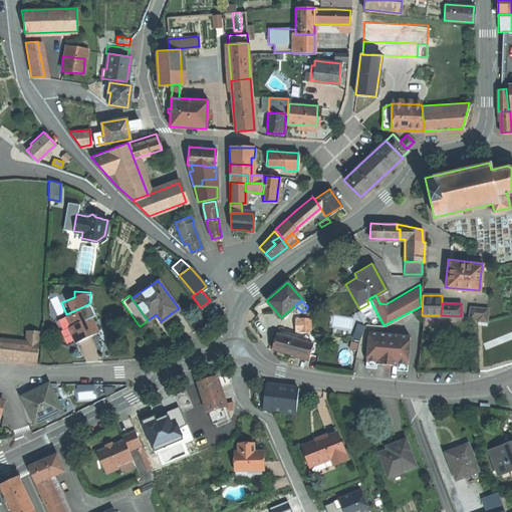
[(66,314),(71,324),(68,325),(75,340),(86,335),(96,331),(89,316),(93,315),(93,314),(88,304),(66,314)]
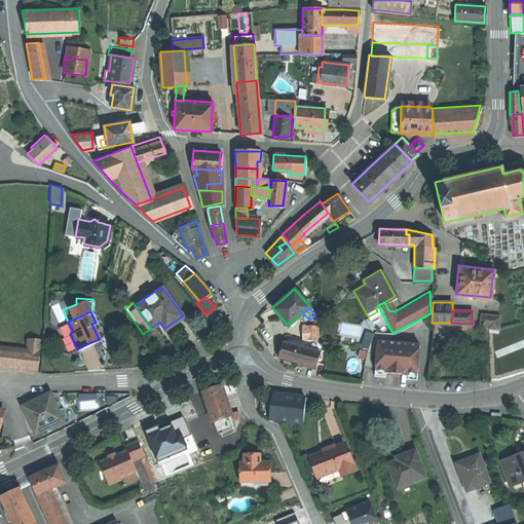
[(477,312),(476,324),(484,324),(487,325),(488,313),(477,312)]
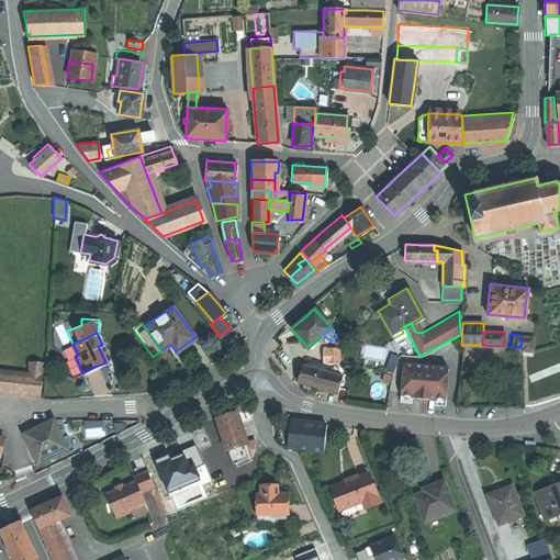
[(521,347),(517,346),(517,349),(528,349),(529,336),(522,335),(521,347)]
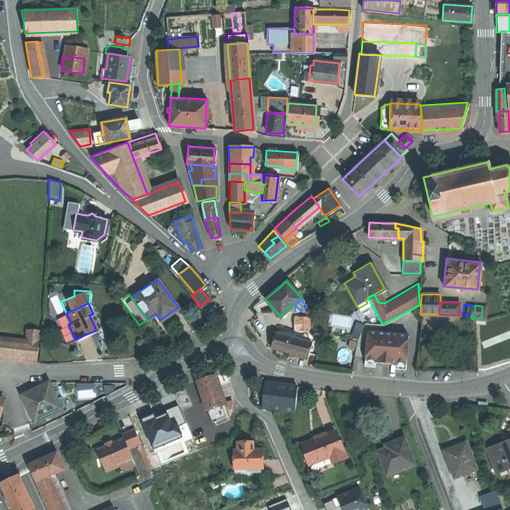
[(295,330),(307,330),(307,315),(295,314),(295,330)]
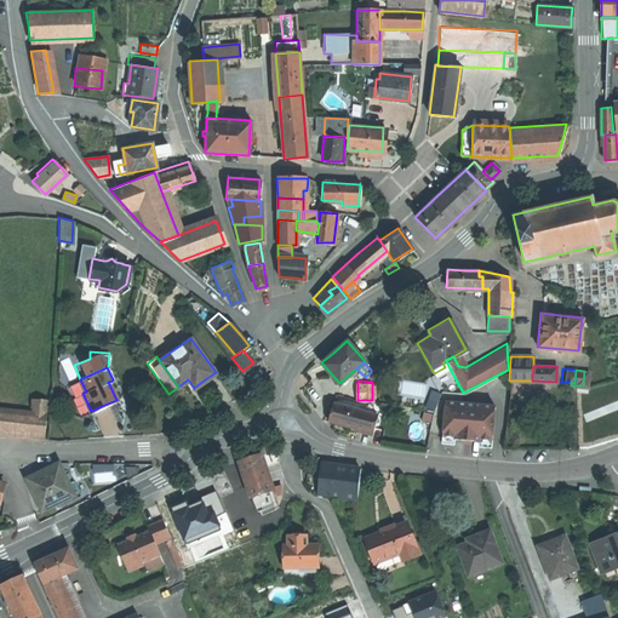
[(431,407),(435,392),(428,390),(424,406),(431,407)]
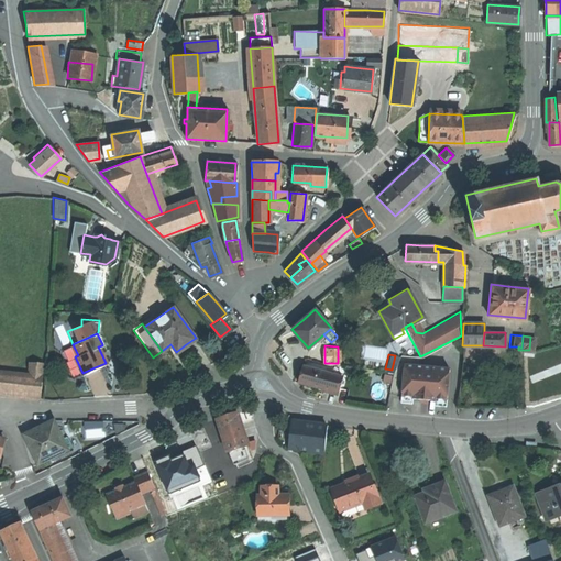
[(449,367),(404,363),(400,394),(411,395),(411,397),(422,398),(435,399),(435,397),(446,398),(449,367)]
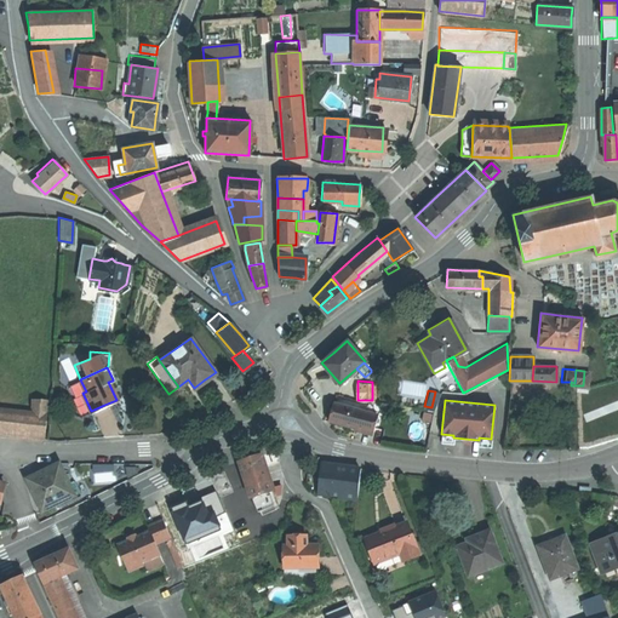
[(0,431),(44,438),(46,401),(34,401),(34,411),(0,406),(0,431)]
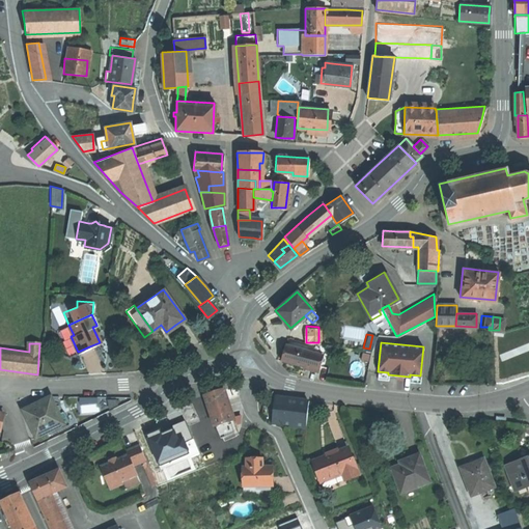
[(323,354),(284,343),(280,360),(295,363),(318,369),(323,354)]
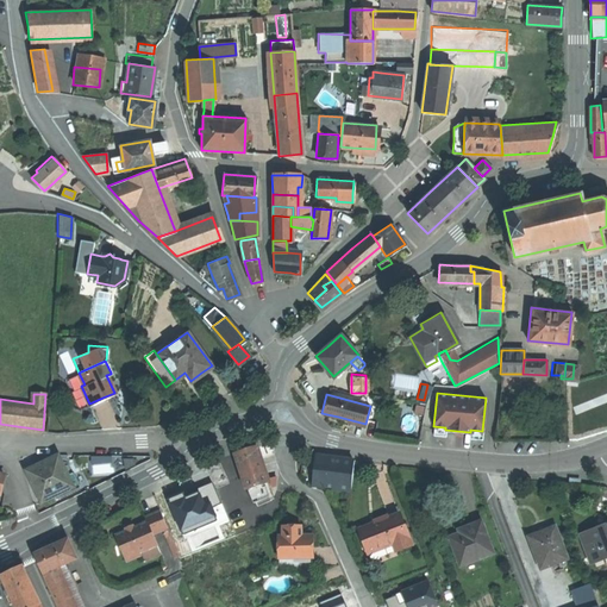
[(245,449),(235,452),(246,488),(249,487),(268,481),(257,445),(245,449)]
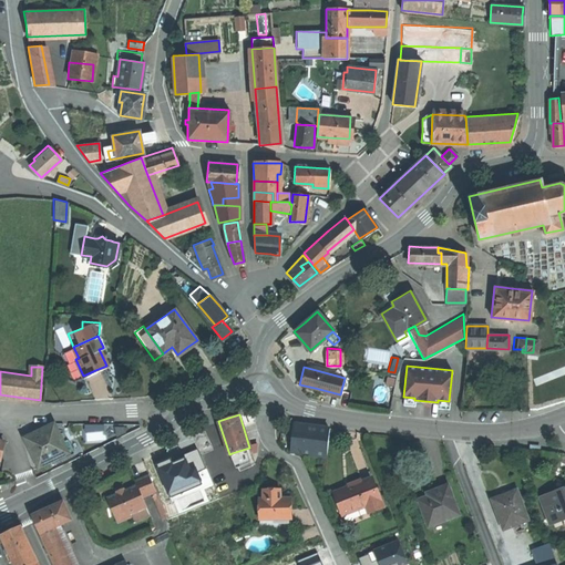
[(85,439),(105,437),(104,421),(84,423),(85,439)]
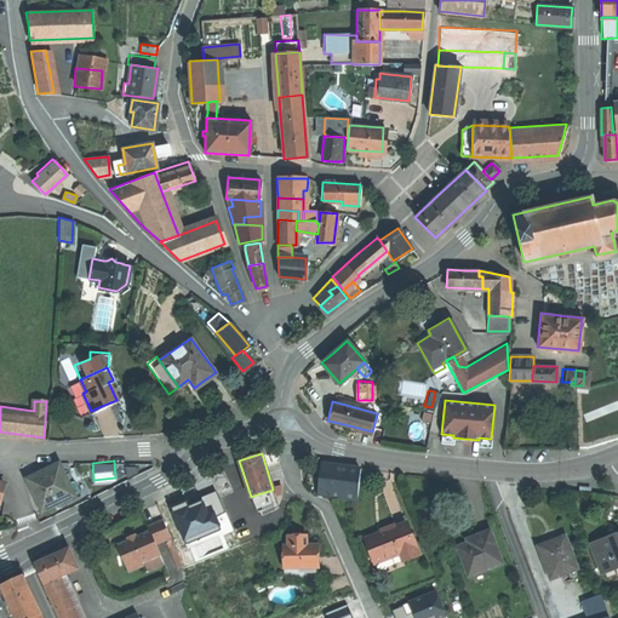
[(58,462),(26,478),(40,510),(58,502),(74,495),(58,462)]
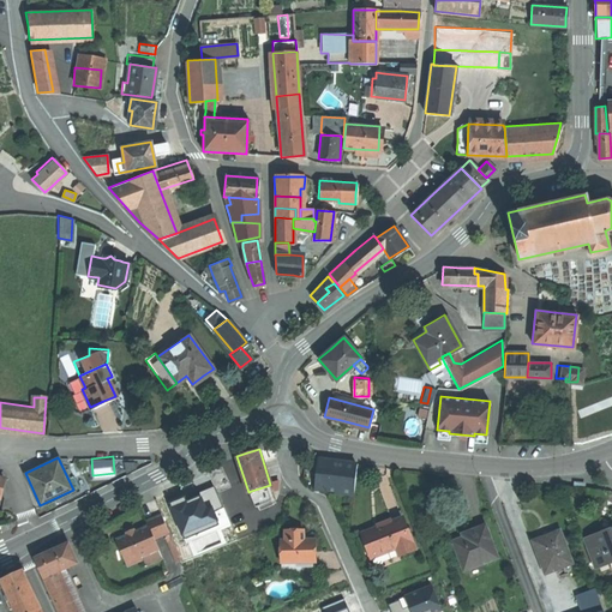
[(352,493),(355,463),(335,461),(317,459),(313,489),(347,492),(352,493)]
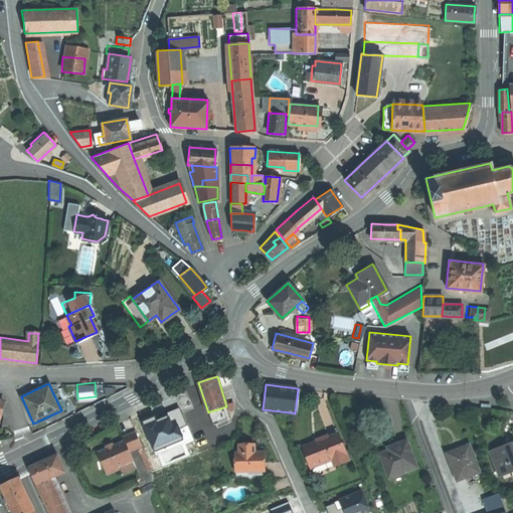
[(230,417),(226,406),(210,411),(214,422),(230,417)]
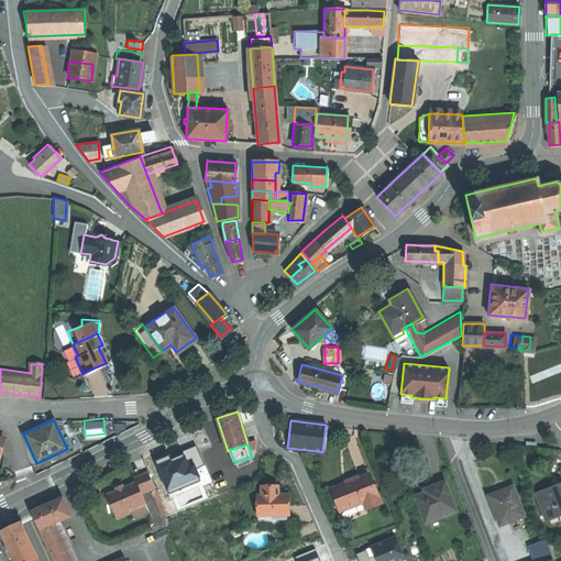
[(123,486),(106,494),(116,517),(130,512),(129,508),(144,502),(141,493),(154,486),(147,470),(133,476),(135,482),(123,486)]
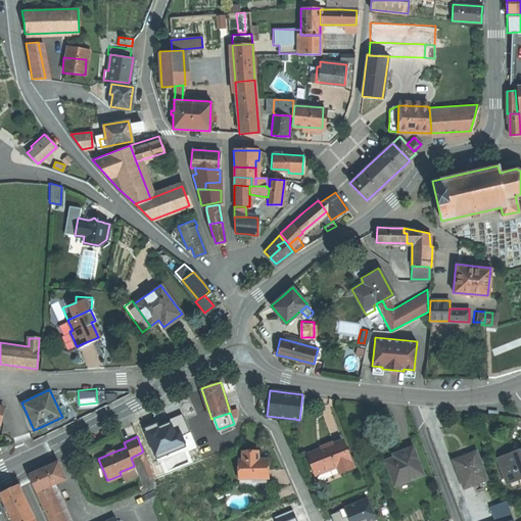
[(325,446),(309,453),(317,473),(337,464),(340,471),(353,466),(342,439),(325,446)]
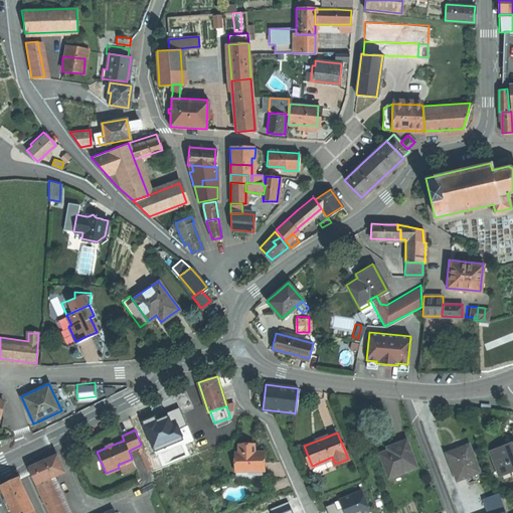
[(198,451),(193,439),(181,444),(190,465),(202,460),(198,451)]
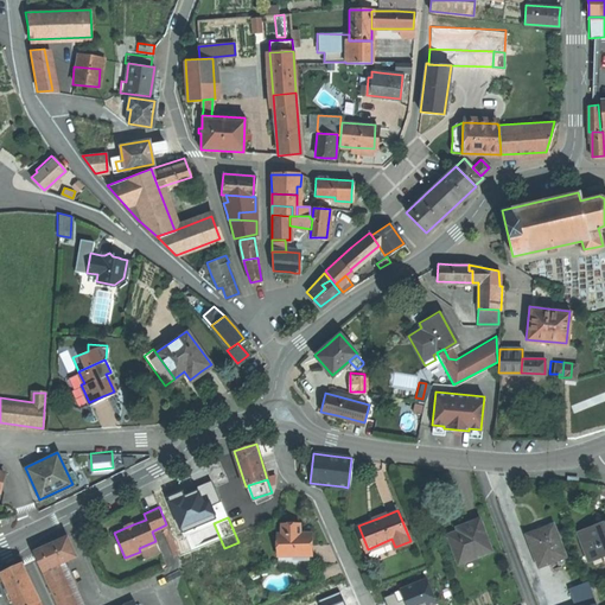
[(457,561),(489,549),(477,517),(465,522),(456,526),(457,529),(446,533),(447,535),(438,539),(440,545),(449,541),(457,561)]
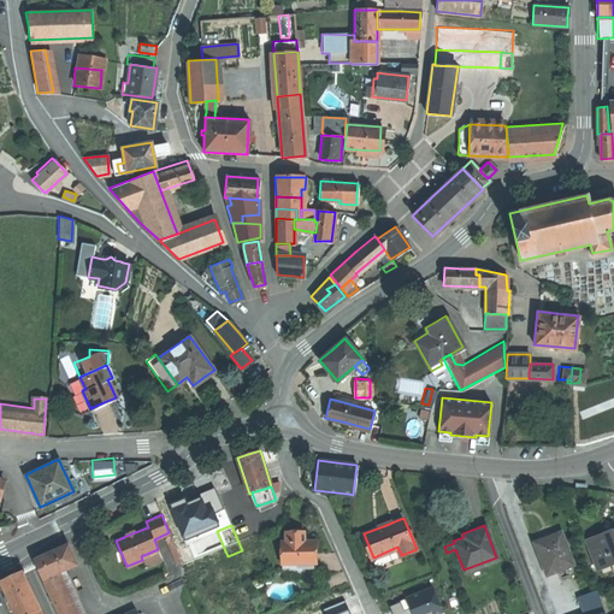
[(573,565),(561,530),(548,535),(532,541),(545,574),(562,568),(573,565)]
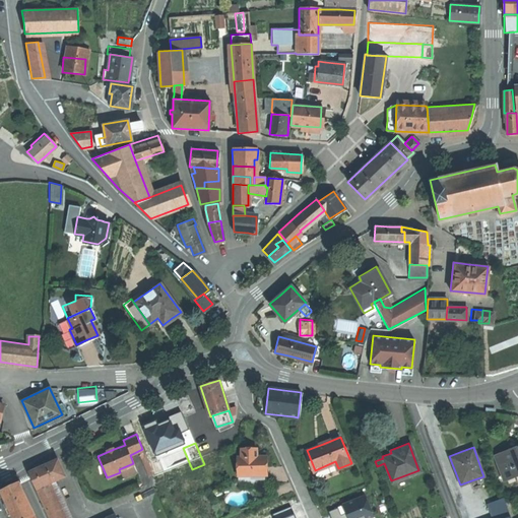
[(517,447),(513,449),(496,455),(504,478),(517,473),(517,447)]
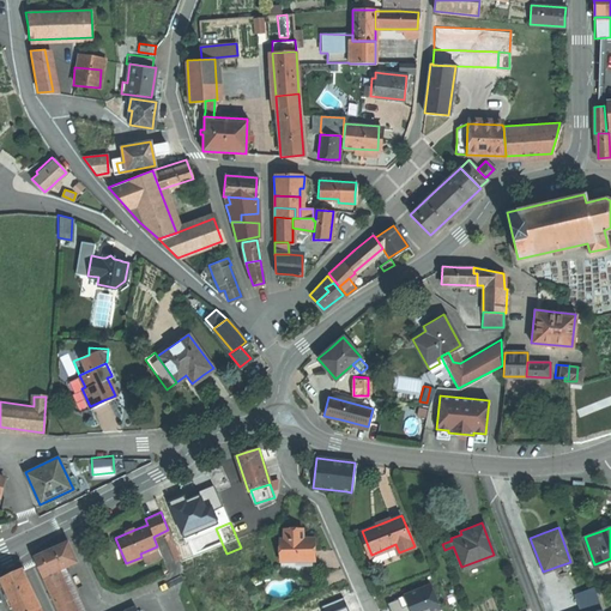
[(292,528),(282,528),(283,538),(279,538),(279,572),(313,570),(313,538),(301,538),(301,528),(292,528)]
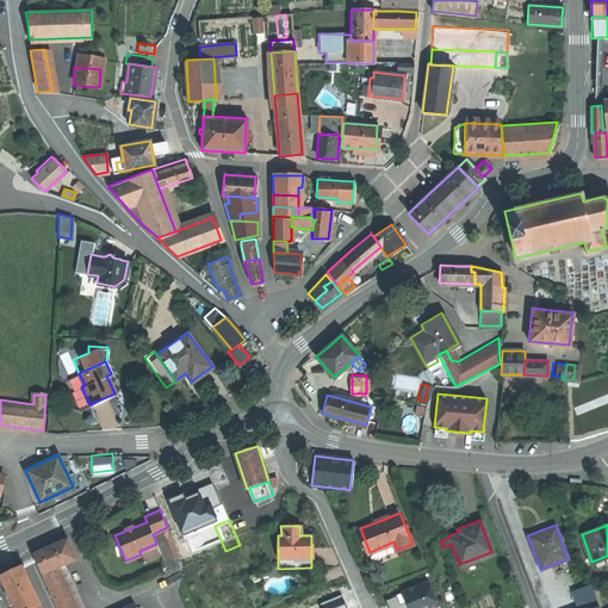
[(244,529),(235,534),(240,545),(249,540),(244,529)]
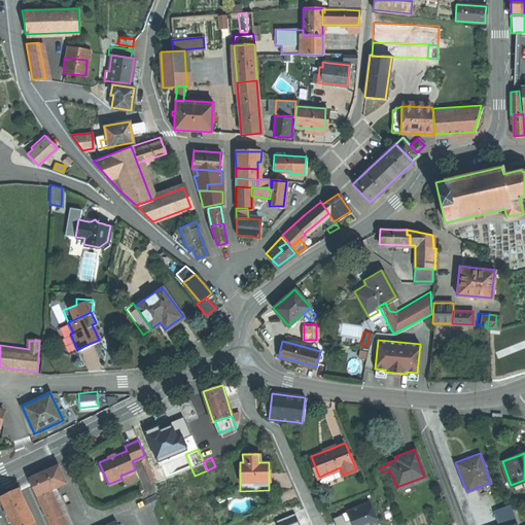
[(28,479),(35,495),(48,489),(65,482),(58,465),(43,471),(28,479)]
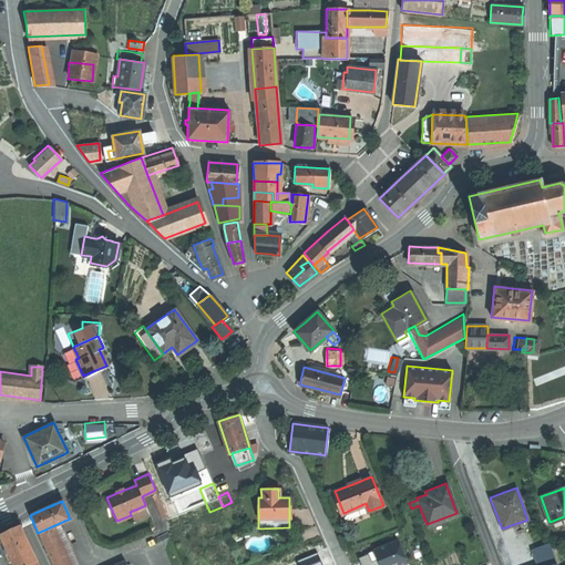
[(527,520),(517,523),(520,528),(530,525),(527,520)]
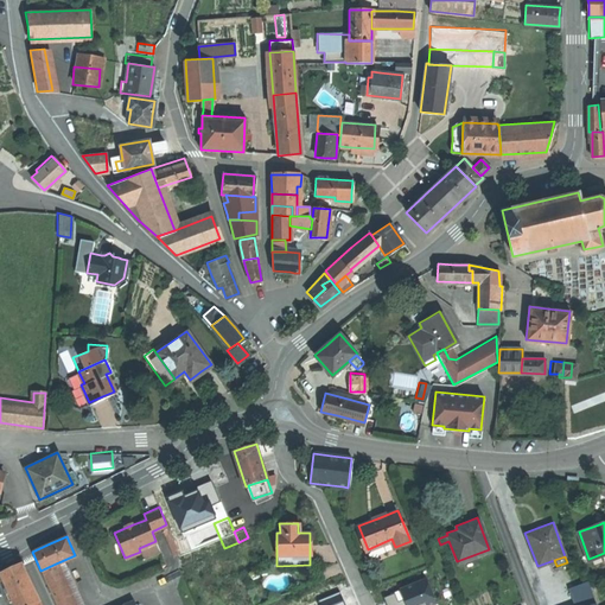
[(27,604),(39,600),(21,562),(11,568),(1,572),(16,604),(27,604)]
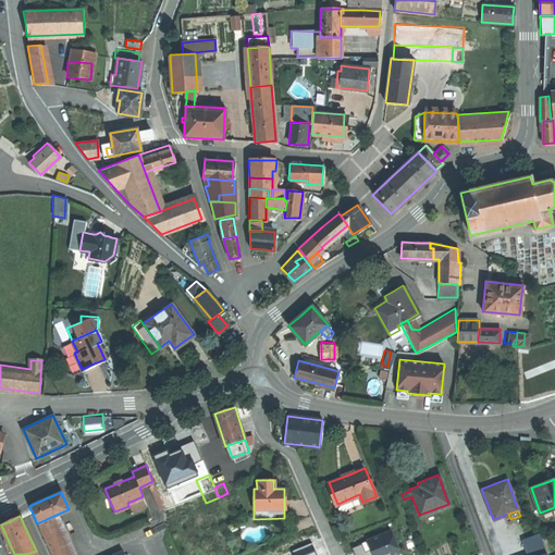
[(68,554),(51,517),(37,523),(51,554),(68,554)]
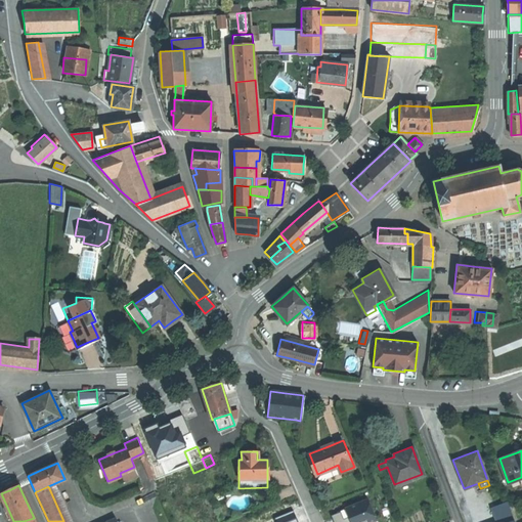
[(367,521),(377,519),(370,496),(328,510),(332,521),(367,521)]
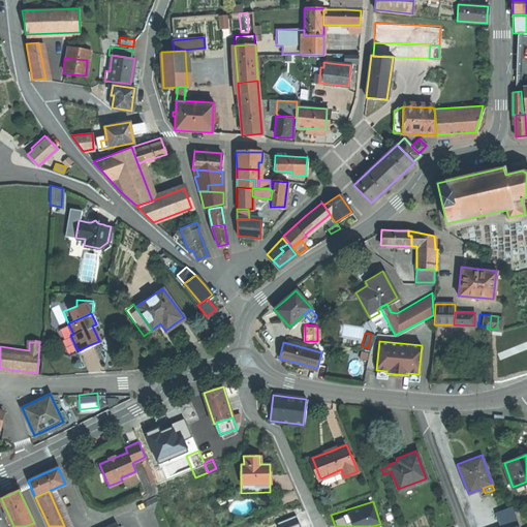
[(297,526),(286,502),(224,526),(297,526)]
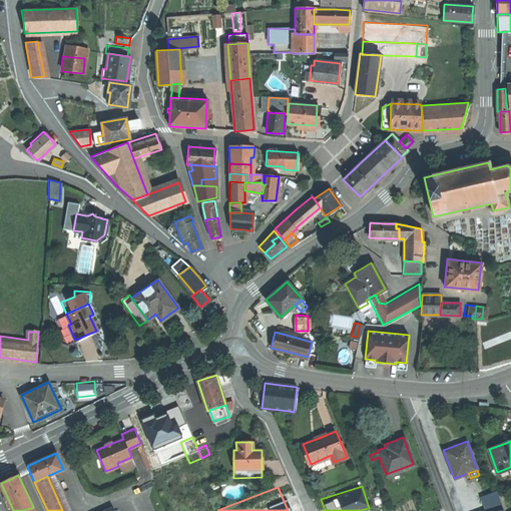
[(500,510),(504,510),(497,490),(484,495),(490,510),(500,510)]
